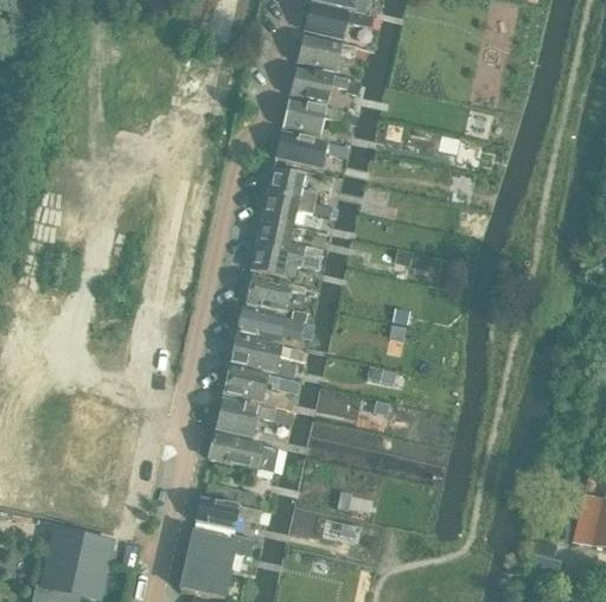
[(310,0),(310,1),(364,13),(367,0),(310,0)]
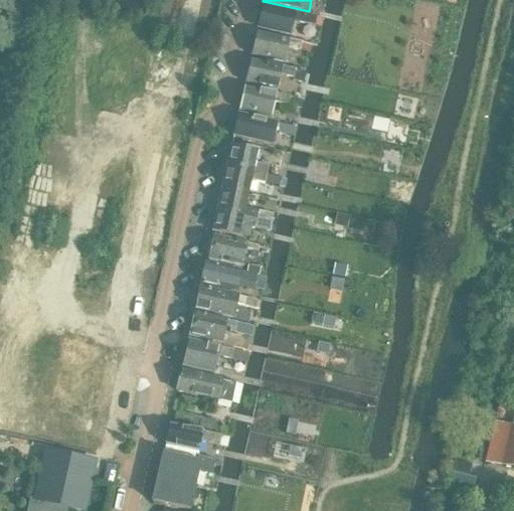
[(263,2),(258,25),(290,32),(294,18),(321,24),(323,15),(263,2)]
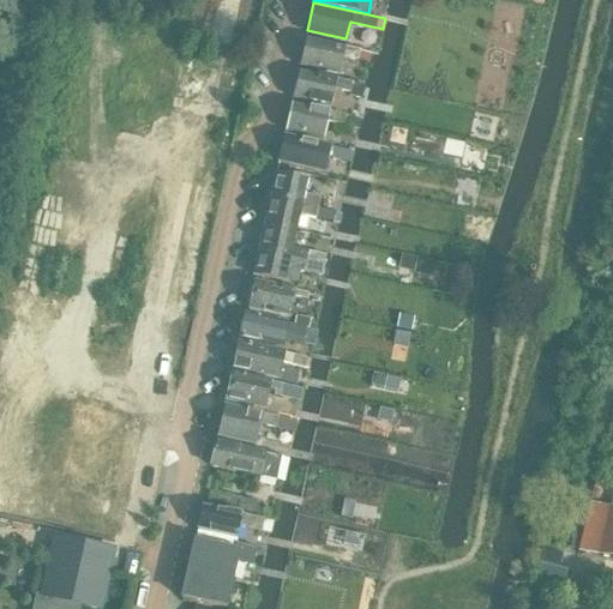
[(305,35),(299,62),(338,71),(342,54),(356,58),(368,60),(371,50),(359,47),(305,35)]
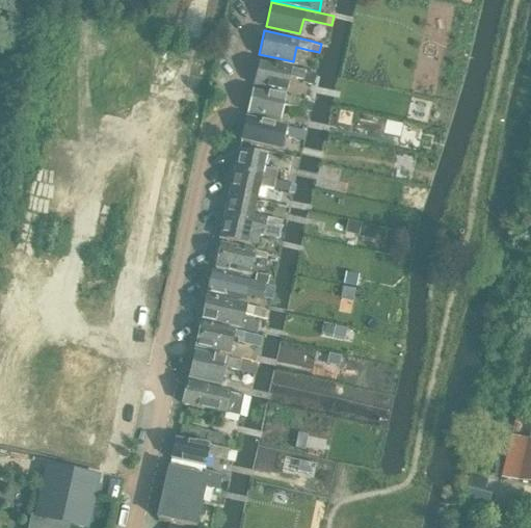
[(259,59),(254,82),(255,82),(287,89),(290,76),(312,81),(314,82),(316,73),(316,72),(259,59)]
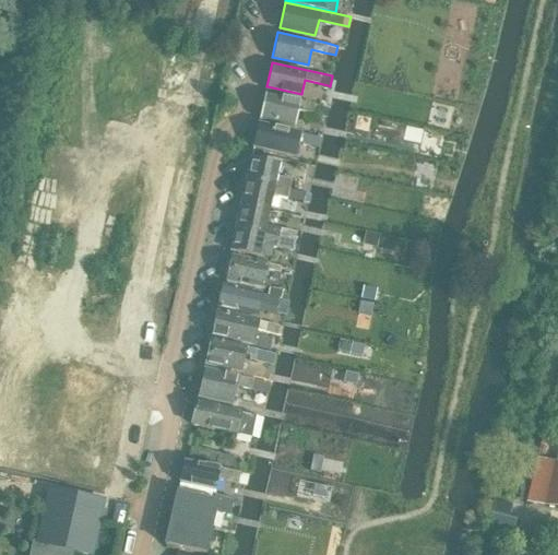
[(265,92),(260,117),(295,125),(298,108),(321,114),(322,114),(327,115),(329,106),(265,92)]
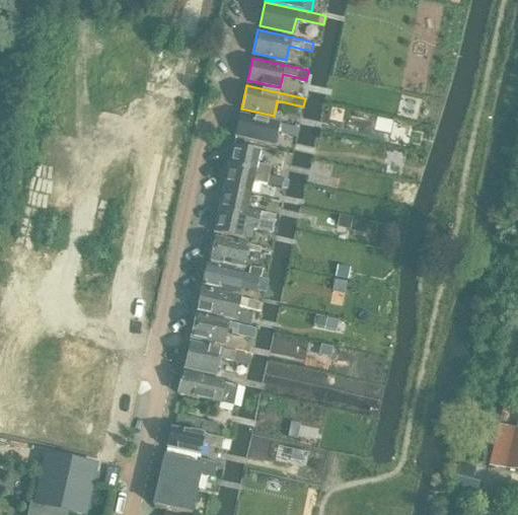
[(235,134),(235,135),(274,144),(277,131),(292,134),(294,125),(240,113),(236,130),(235,134)]
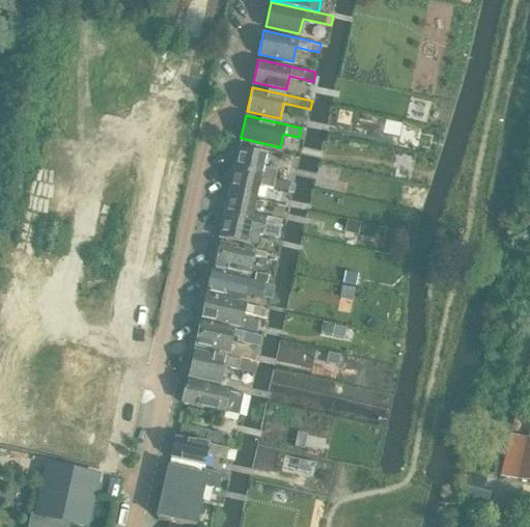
[(377,117),(375,125),(390,129),(392,120),(377,117)]
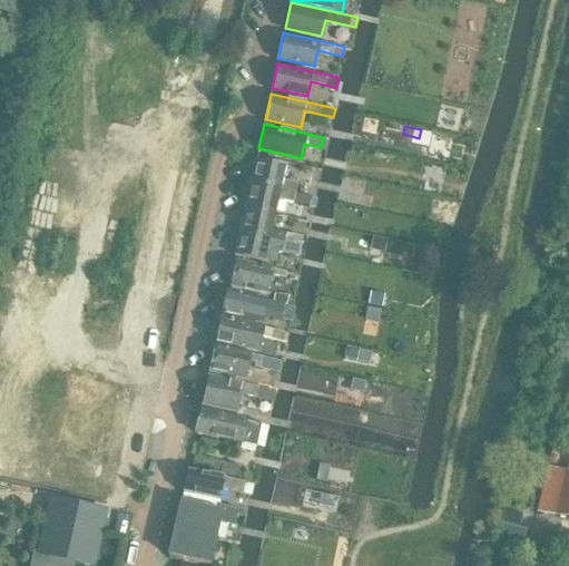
[(256,157),(252,181),(296,191),(298,181),(282,177),(285,164),(256,157)]
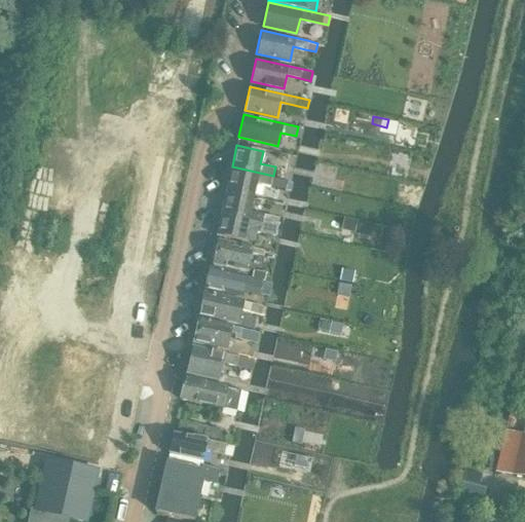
[(232,166),(227,187),(254,193),(256,181),(271,185),(273,176),(232,166)]
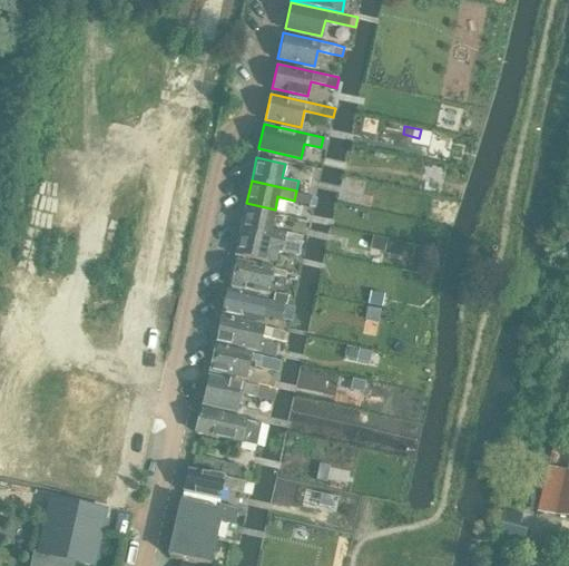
[(245,207),(241,231),(298,244),(301,234),(271,227),(274,214),(275,210),(246,203),(245,207)]
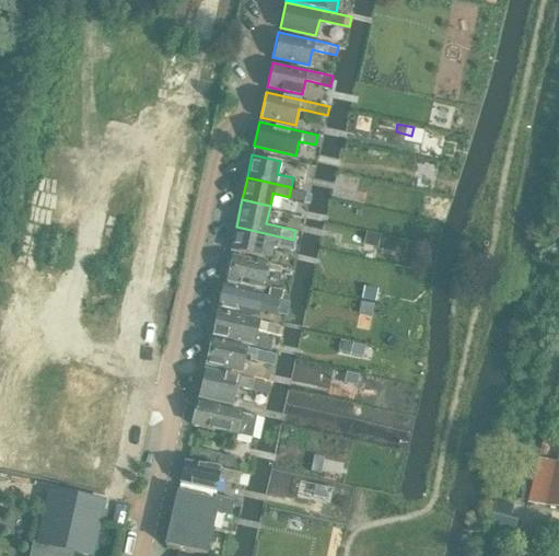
[(236,227),(231,248),(239,251),(271,258),(275,244),(291,248),(293,240),(236,227)]
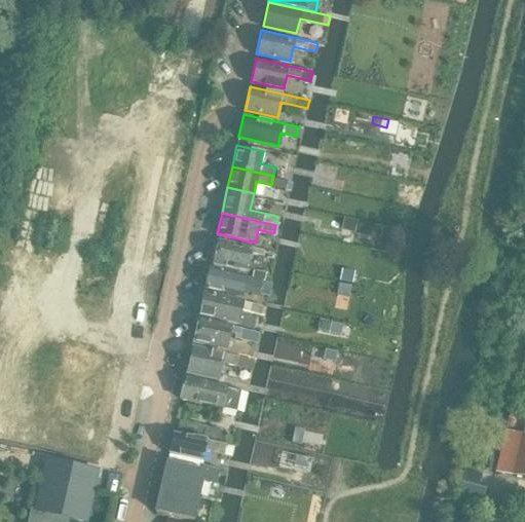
[(215,244),(212,257),(215,257),(213,262),(247,269),(251,253),(262,255),(263,249),(223,239),(219,238),(218,239),(218,244),(215,244)]
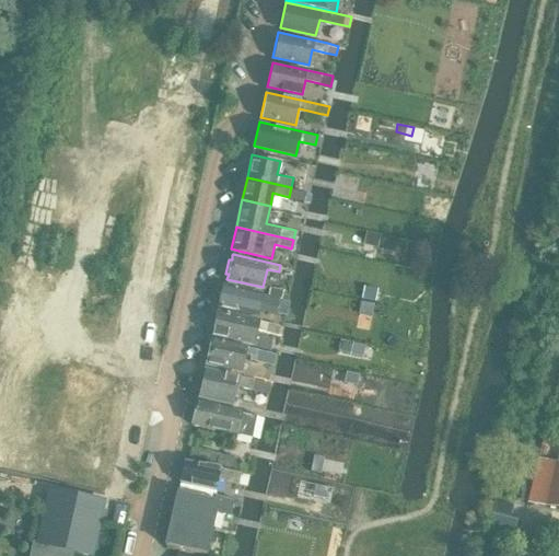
[(219,304),(219,305),(256,313),(257,307),(276,311),(279,297),(268,293),(260,292),(225,285),(223,284),(220,300),(219,304)]
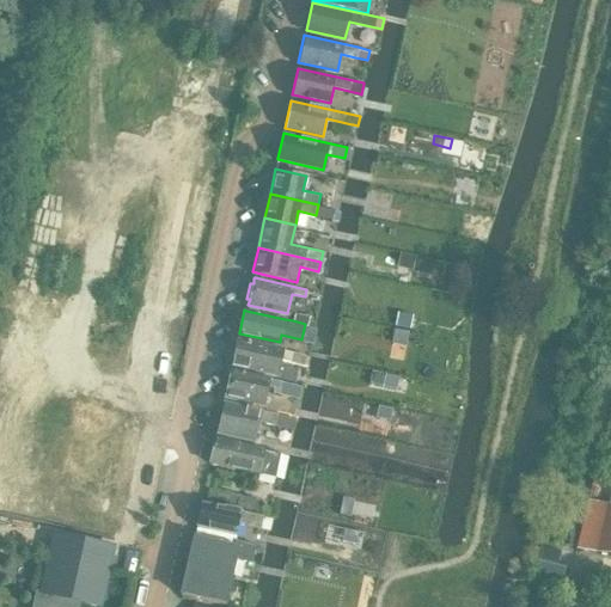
[(295,310),(293,320),(309,324),(311,313),(295,310)]
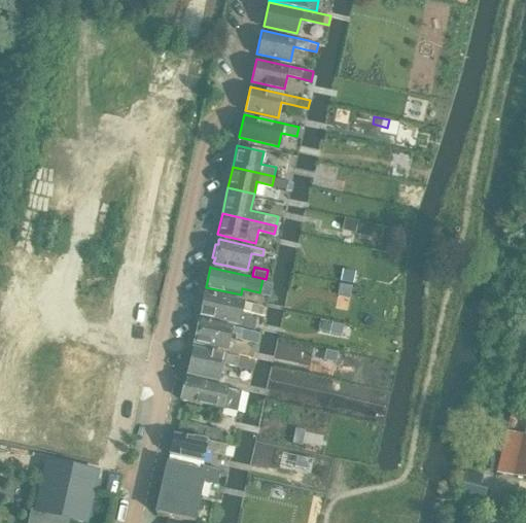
[(344,268),(342,278),(354,280),(356,270),(344,268)]
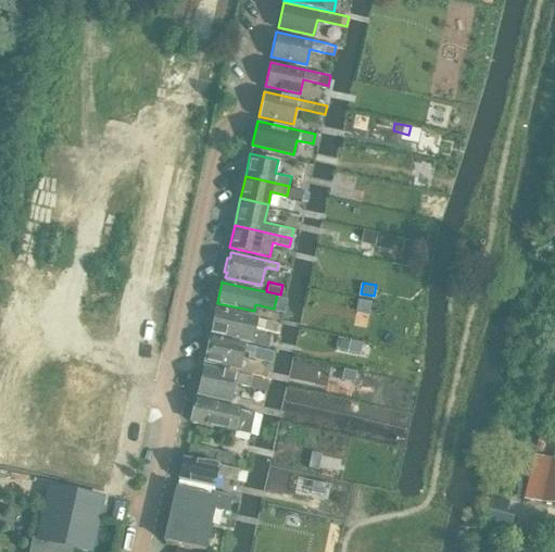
[(211,330),(211,331),(251,340),(254,326),(256,316),(216,308),(212,326),(211,330)]
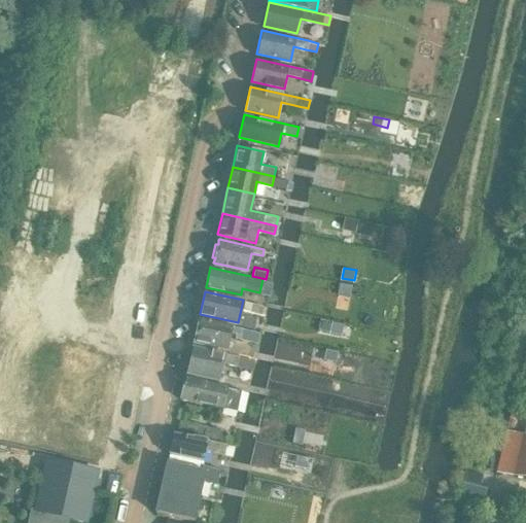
[(266,315),(268,305),(243,300),(241,309),(266,315)]
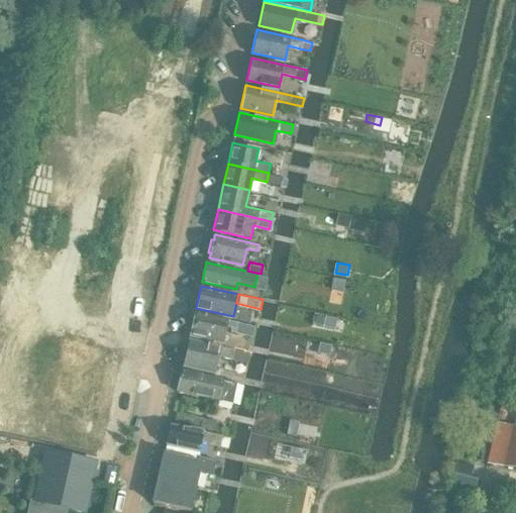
[(190,333),(190,334),(222,341),(226,324),(231,325),(230,330),(247,334),(249,324),(236,321),(195,311),(191,329),(190,333)]
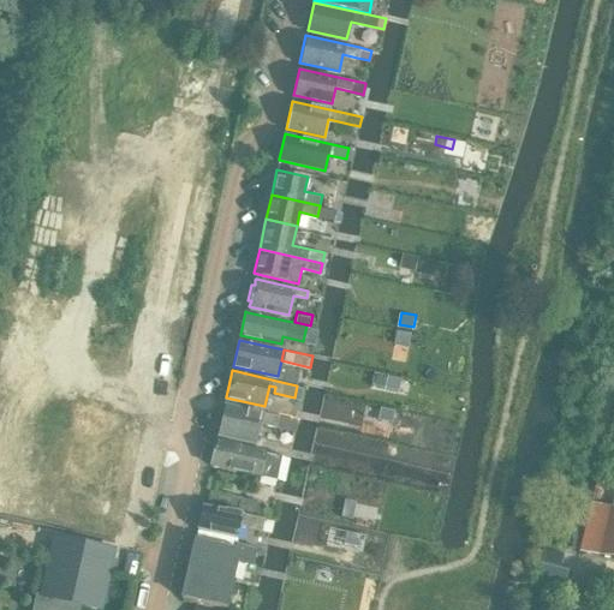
[(224,412),(218,435),(219,435),(255,443),(260,422),(274,425),(276,414),(225,404),(225,407),(224,412)]
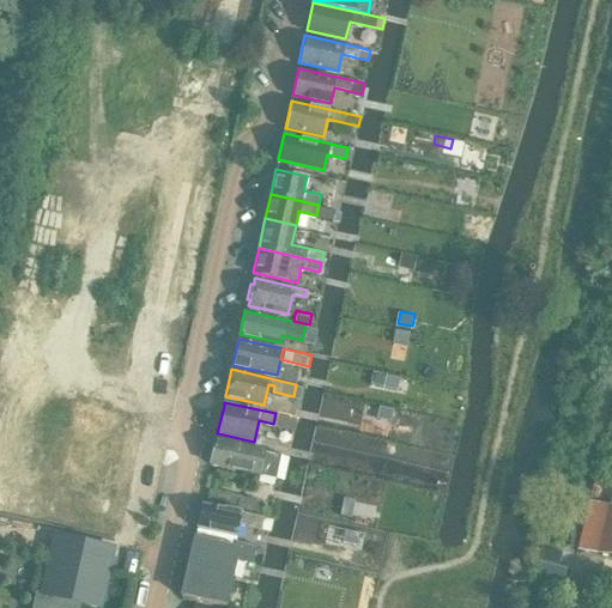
[(381,403),(379,414),(392,418),(395,406),(381,403)]
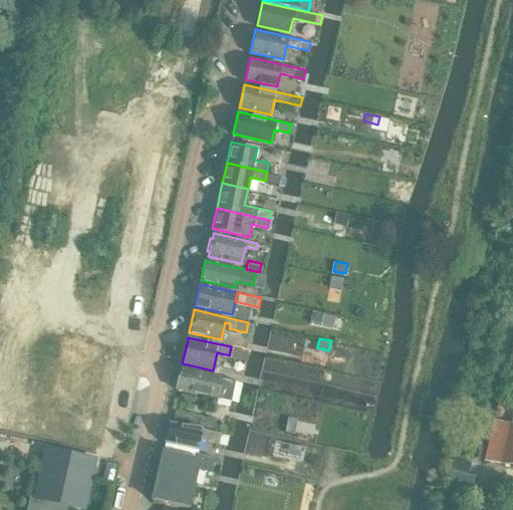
[(233,347),(231,355),(247,358),(249,351),(233,347)]
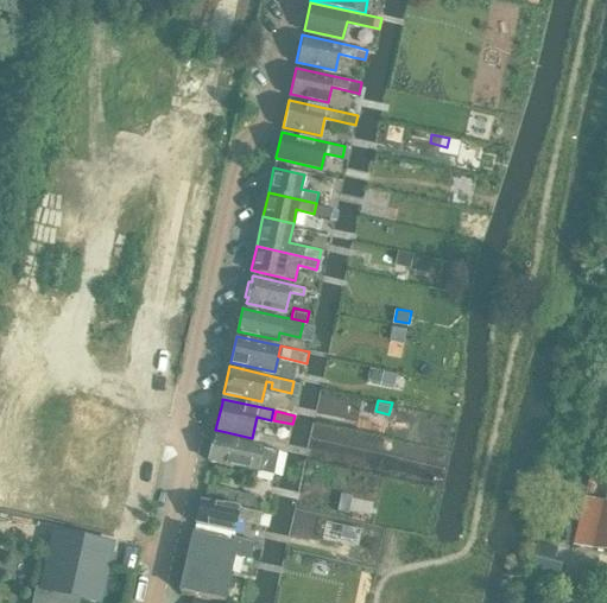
[(49,435),(44,456),(67,462),(64,475),(78,478),(73,506),(99,512),(102,496),(106,497),(113,470),(103,468),(100,467),(101,461),(106,462),(112,436),(59,424),(56,436),(49,435)]
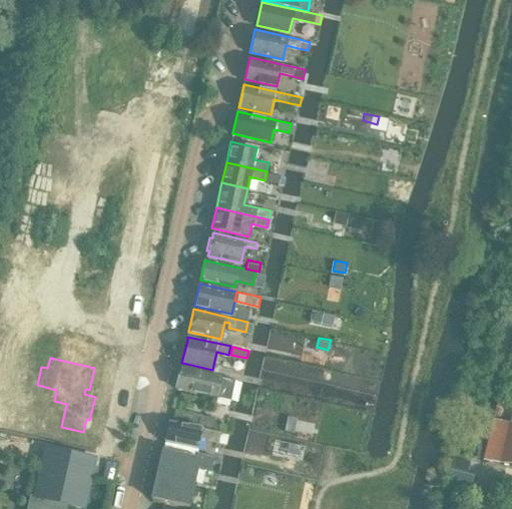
[(180,367),(176,387),(227,398),(232,400),(233,397),(237,380),(231,379),(180,367)]
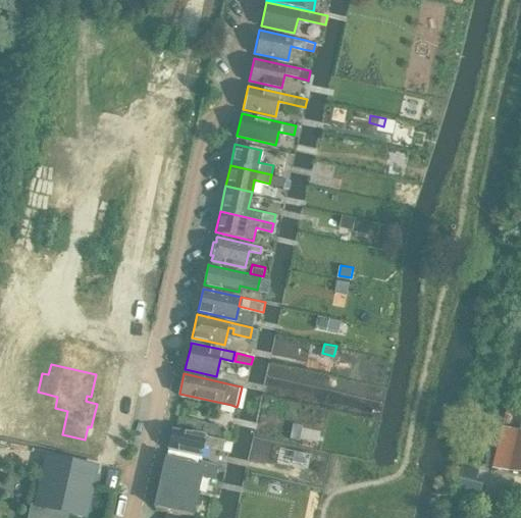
[(176,427),(197,432),(199,420),(178,416),(176,427)]
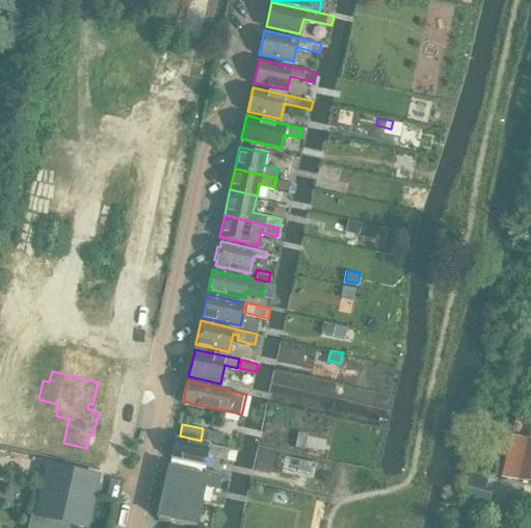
[(202,439),(202,440),(213,443),(216,431),(205,428),(202,439)]
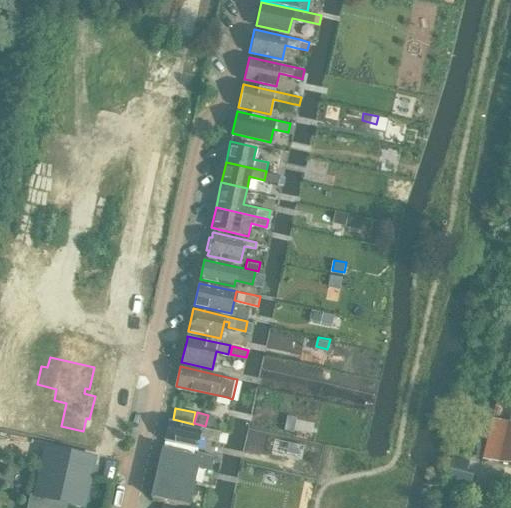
[(510,421),(493,416),(483,456),(510,463),(510,421)]
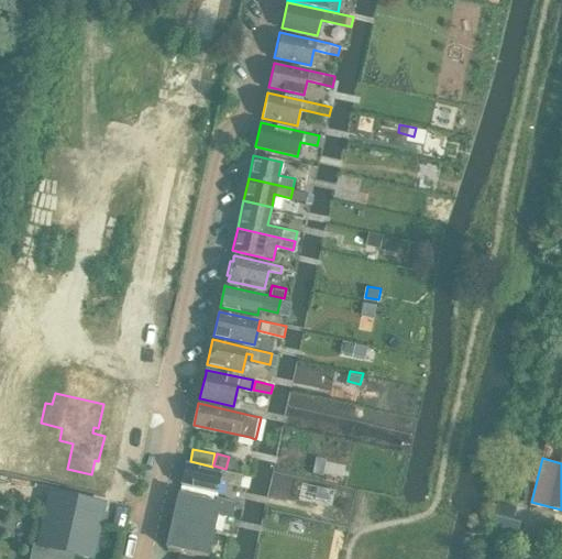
[(182,482),(182,484),(216,491),(218,480),(239,484),(249,486),(251,475),(189,462),(186,461),(184,475),(182,482)]
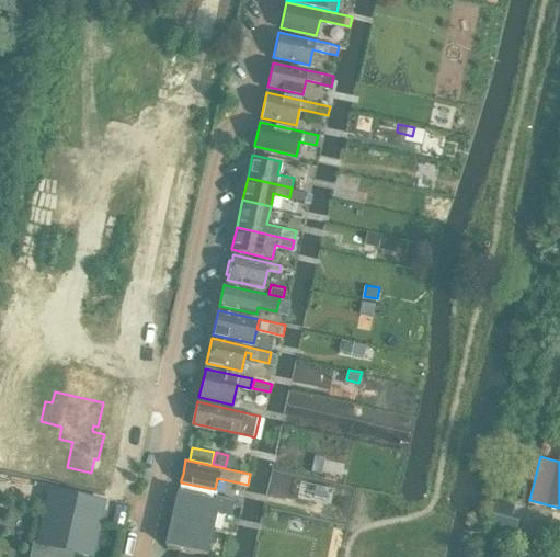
[(308,481),(306,492),(318,495),(320,484),(308,481)]
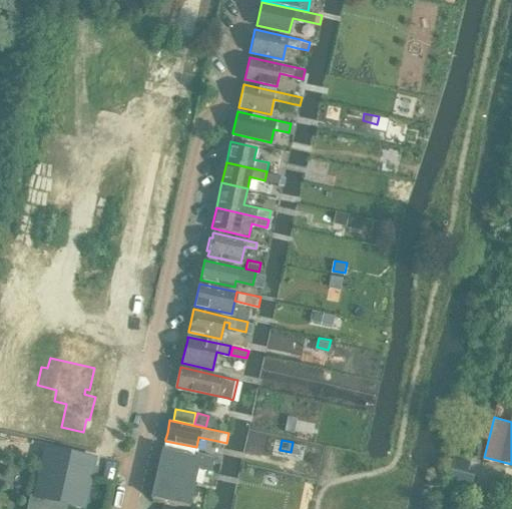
[(31,494),(27,508),(65,508),(67,502),(85,506),(96,455),(45,444),(34,495),(31,494)]
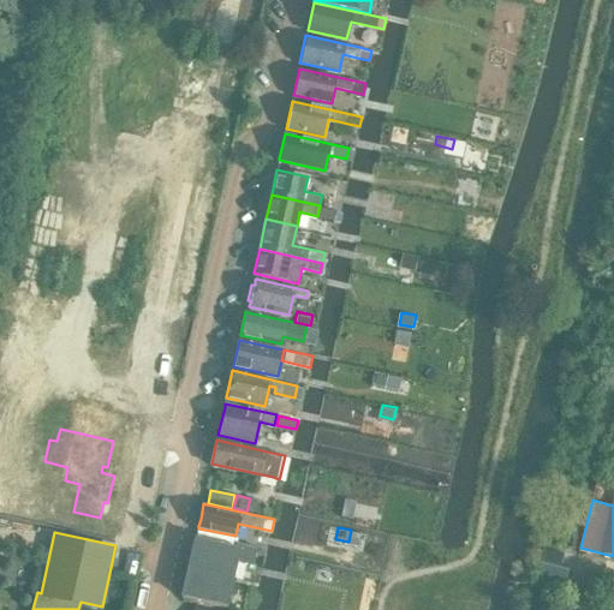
[(192,551),(189,567),(233,578),(238,558),(252,561),(255,545),(236,540),(234,548),(196,539),(195,539),(197,540),(195,550),(192,551)]
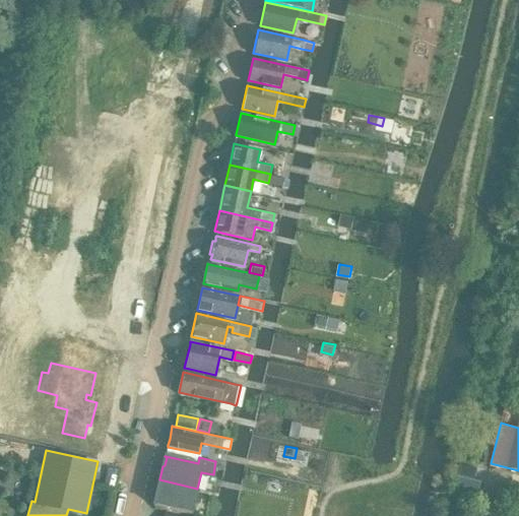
[(461,460),(455,486),(475,491),(478,476),(471,474),(474,464),(461,460)]
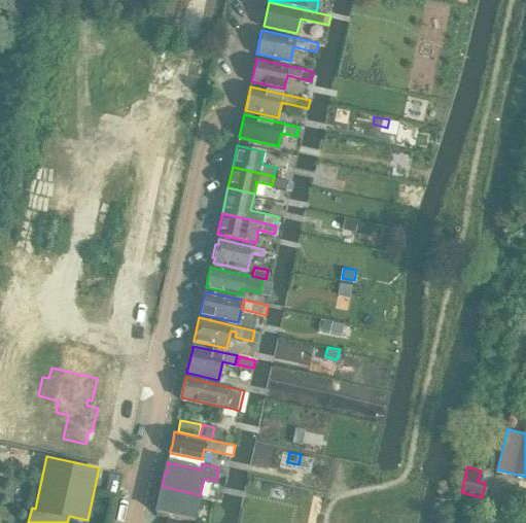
[(156,510),(155,511),(195,520),(200,495),(162,486),(159,499),(156,510)]
